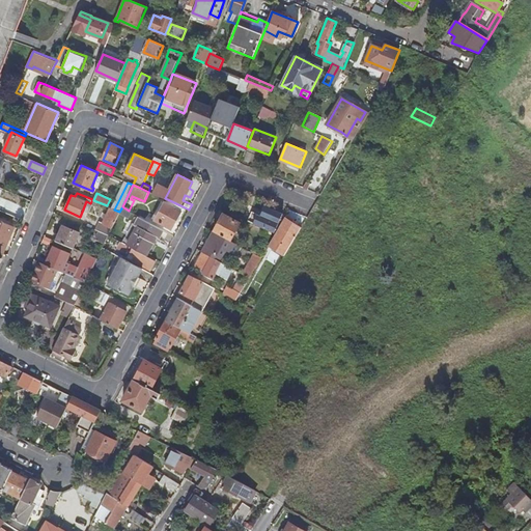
[(183,206),(165,198),(163,198),(162,200),(165,202),(158,215),(156,214),(152,218),(156,220),(171,228),(180,211),(183,206)]
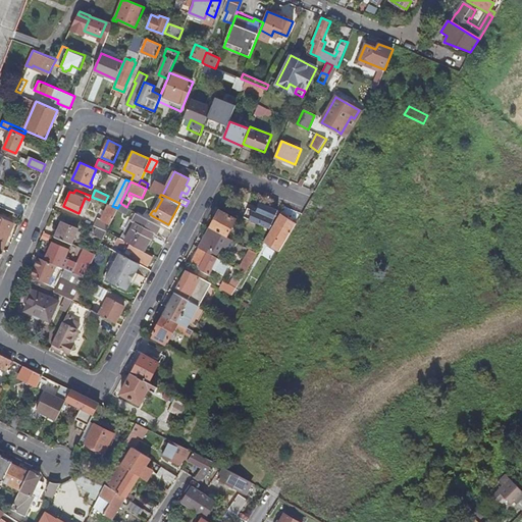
[(15,204),(3,199),(0,205),(13,211),(15,204)]
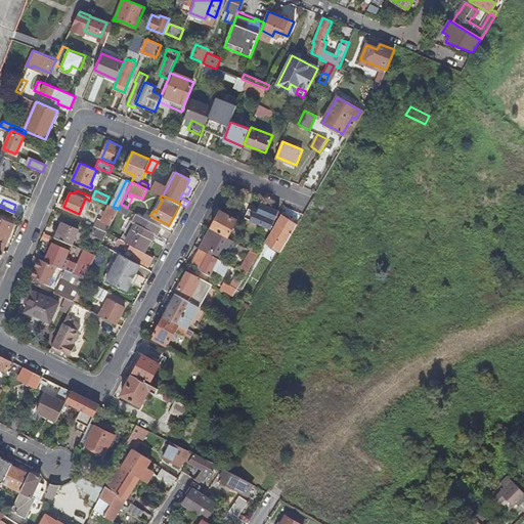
[(245,217),(257,224),(257,223),(270,229),(279,211),(261,203),(258,210),(250,206),(245,217)]
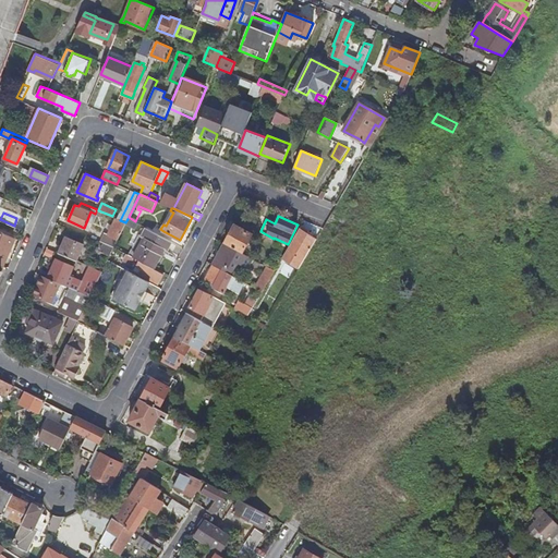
[(113,247),(125,222),(120,220),(114,218),(108,234),(108,235),(107,237),(104,235),(101,242),(107,244),(111,245),(113,247)]
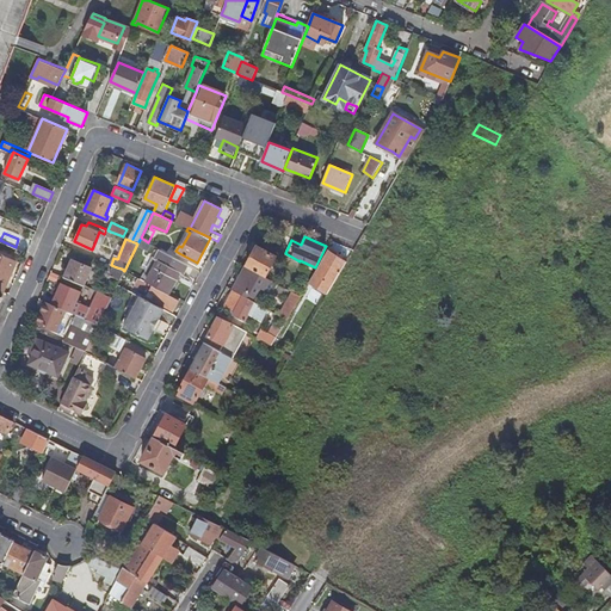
[(257,246),(246,266),(266,277),(277,257),(257,246)]
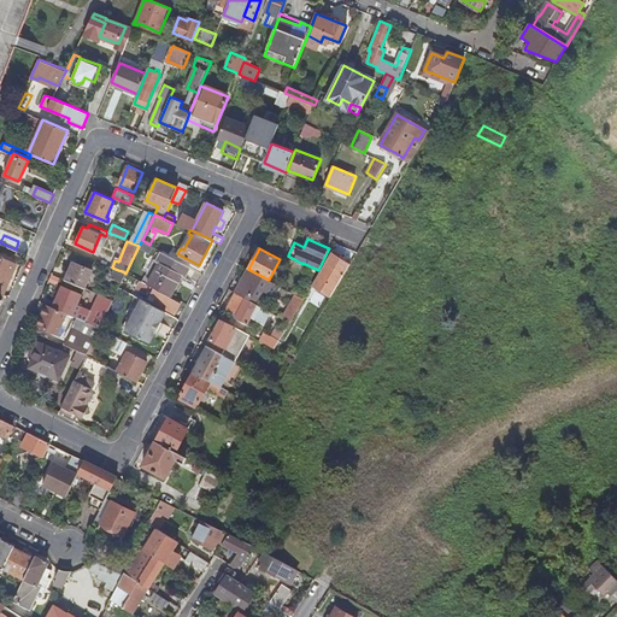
[(330,297),(350,265),(341,259),(342,257),(333,251),(318,272),(312,286),(330,297)]
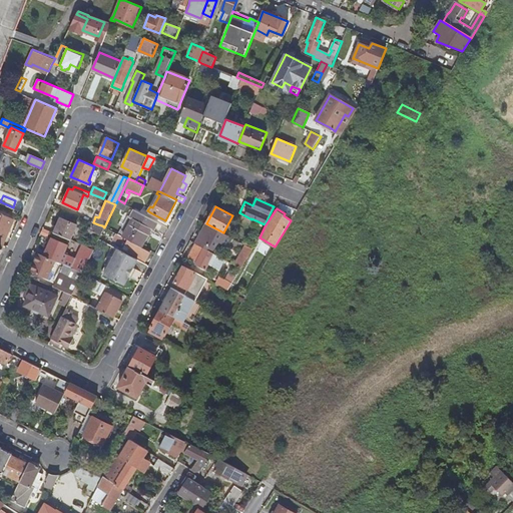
[(154,230),(158,221),(135,209),(131,217),(135,219),(131,225),(129,224),(122,237),(127,239),(141,247),(148,234),(146,233),(149,227),(154,230)]
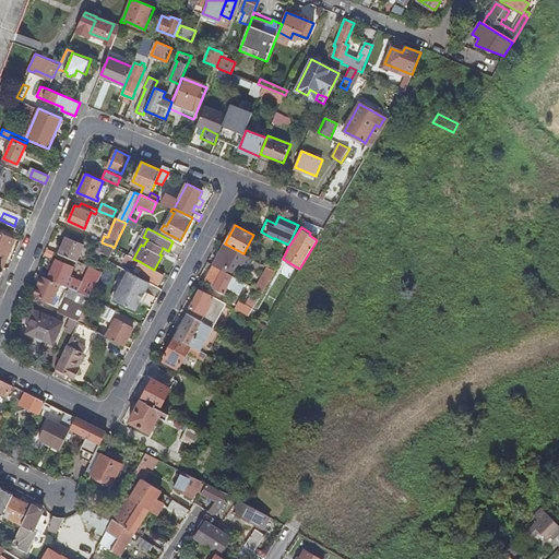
[(0,264),(3,266),(15,238),(0,232),(0,264)]
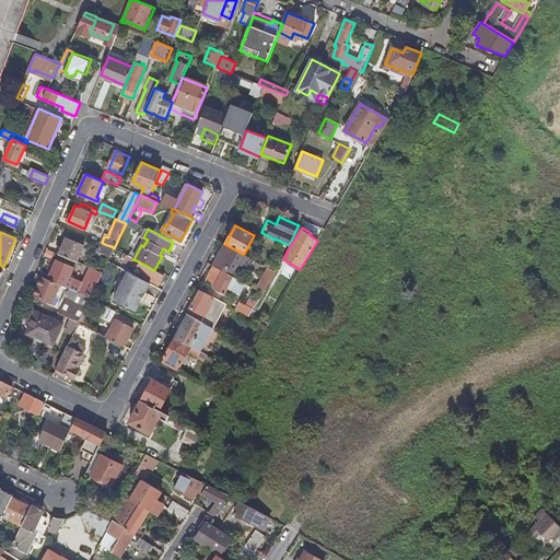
[(129,256),(133,259),(141,245),(143,246),(148,240),(143,237),(140,236),(129,256)]
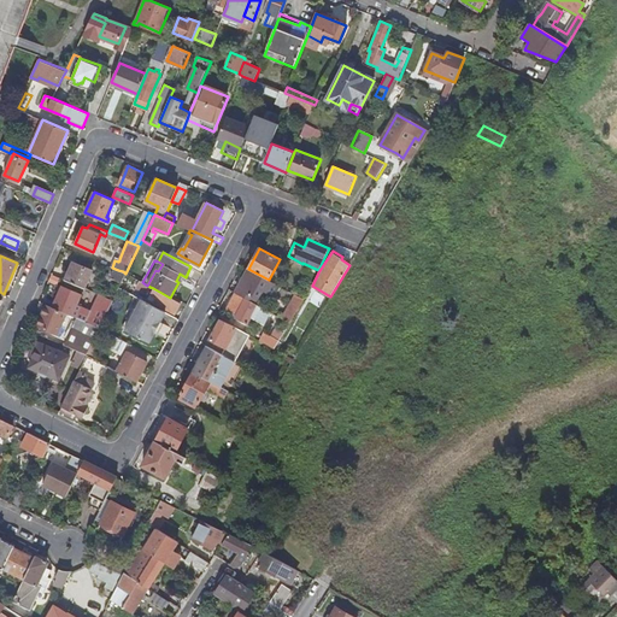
[(74,263),(65,280),(83,288),(92,271),(74,263)]
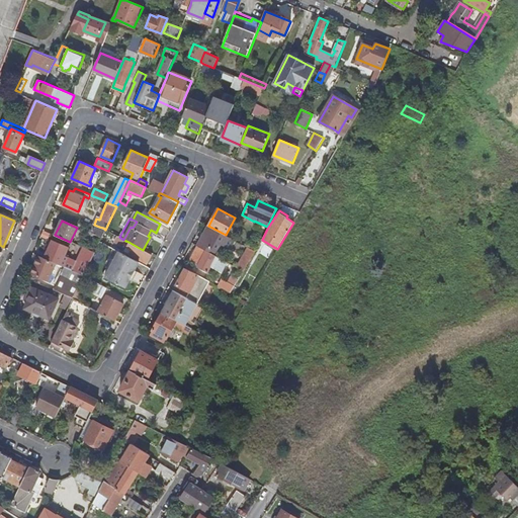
[(230,249),(235,241),(226,235),(208,226),(200,242),(198,246),(214,255),(220,244),(230,249)]
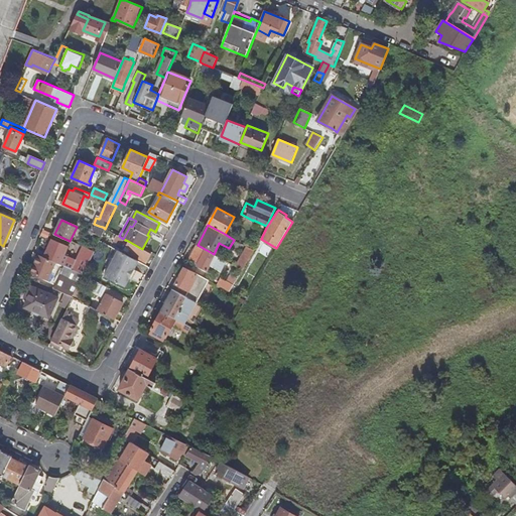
[(103,227),(99,226),(96,232),(102,235),(105,229),(103,227)]
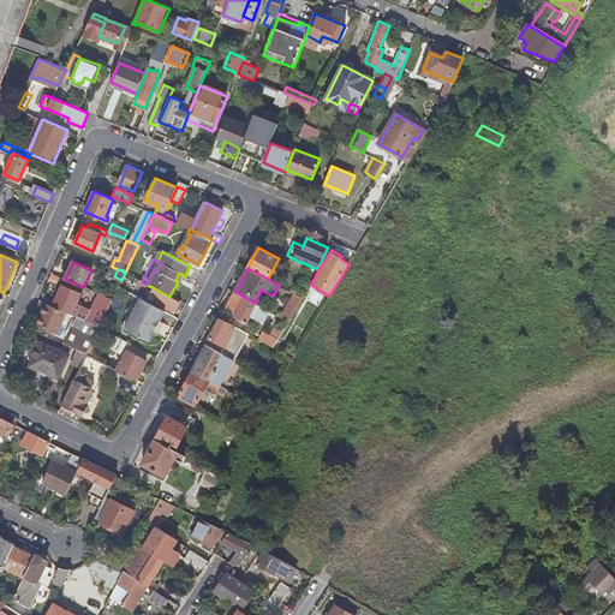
[(106,310),(107,310),(112,300),(99,294),(90,314),(78,308),(78,309),(75,306),(81,294),(61,286),(53,306),(87,322),(88,320),(99,326),(106,310)]
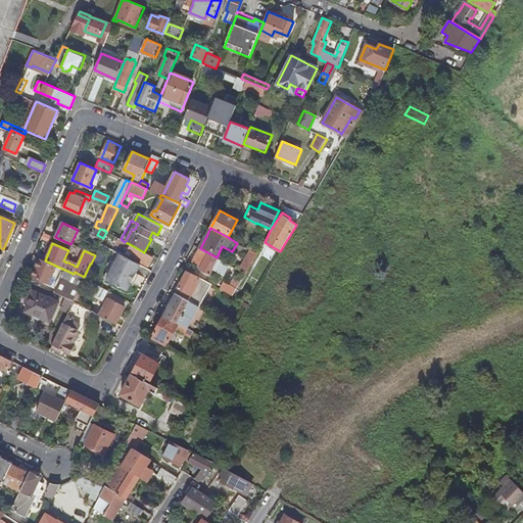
[(149,266),(153,256),(144,252),(130,244),(128,249),(133,252),(131,256),(149,266)]
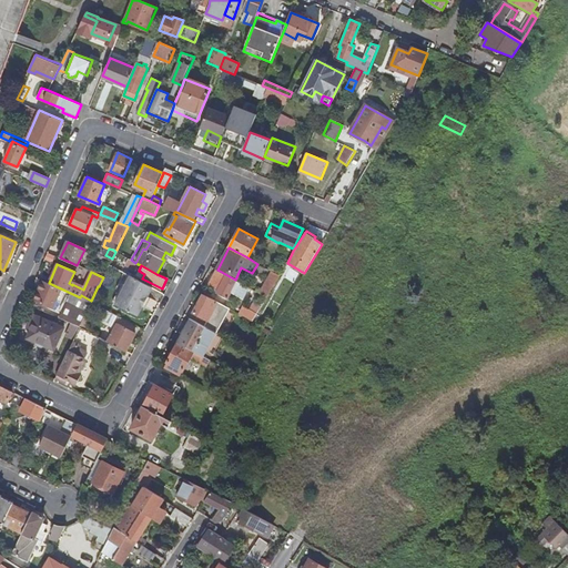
[(217,270),(216,270),(209,284),(213,286),(211,291),(214,292),(214,291),(216,292),(216,293),(227,298),(232,291),(236,293),(239,288),(245,292),(249,287),(235,280),(217,270)]
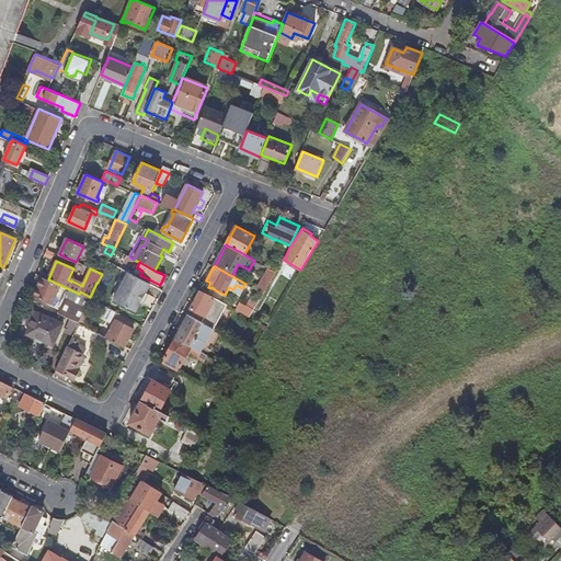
[(263,294),(276,272),(268,267),(255,289),(263,294)]
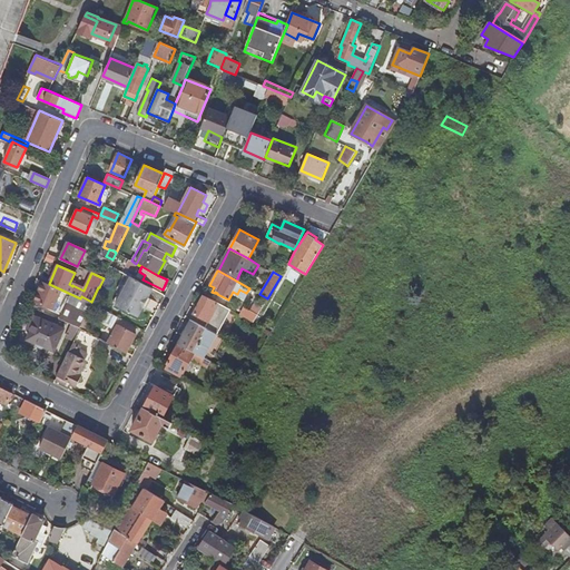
[(149,297),(154,288),(131,276),(117,305),(139,316),(144,307),(149,297)]
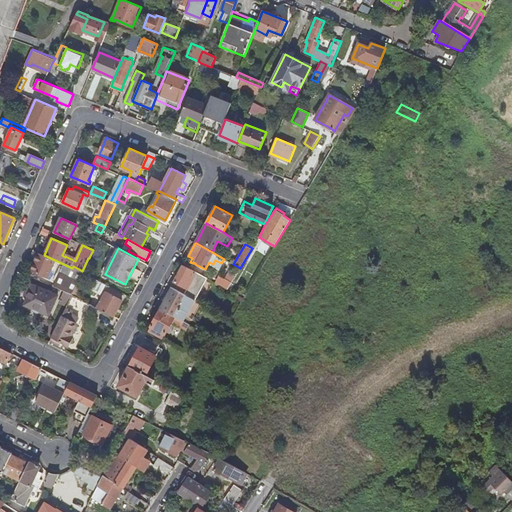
[(77,283),(82,272),(72,268),(44,255),(38,252),(31,270),(47,277),(52,266),(61,270),(53,286),(72,294),(77,283)]
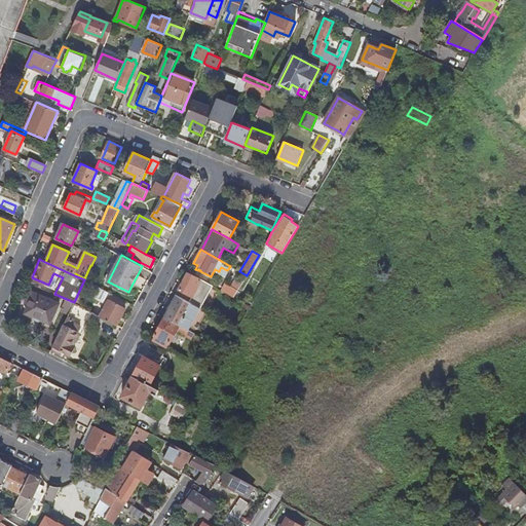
[(234,297),(237,290),(247,275),(239,271),(237,269),(234,275),(236,276),(234,280),(235,282),(233,287),(226,284),(223,291),(234,297)]
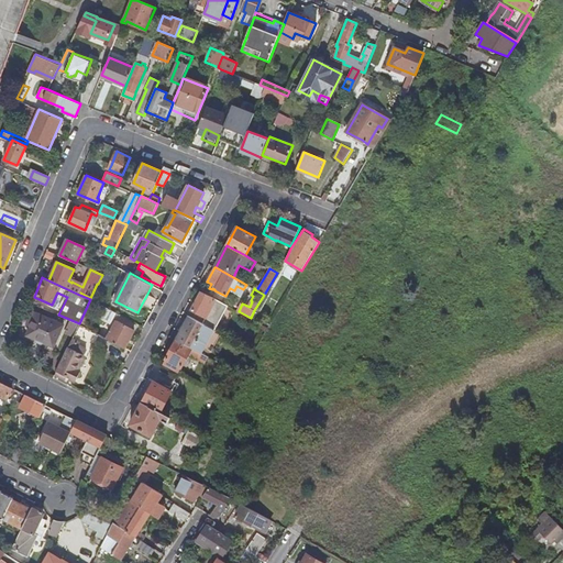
[(202,323),(214,330),(228,306),(202,291),(192,309),(206,317),(202,323)]
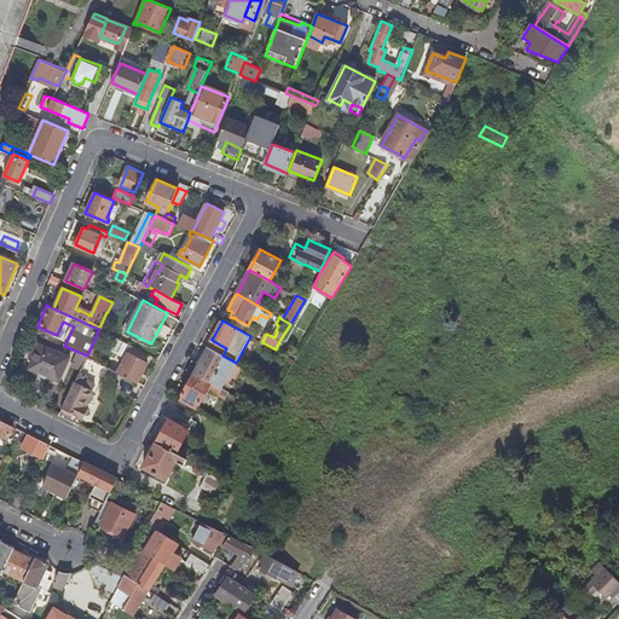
[(34,358),(40,343),(35,342),(29,356),(34,358)]
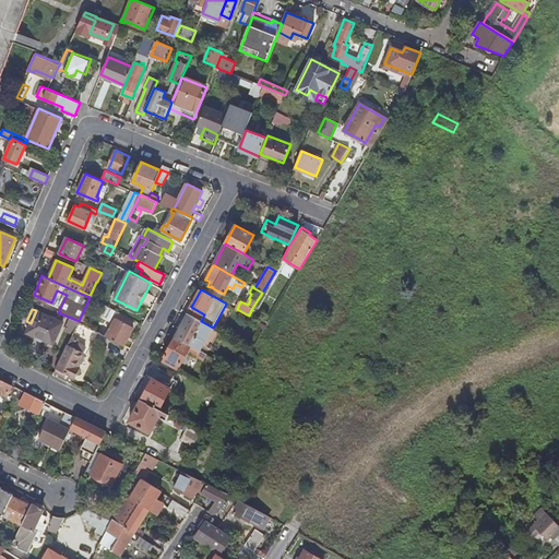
[(86,310),(84,309),(79,321),(83,323),(87,313),(86,312),(86,310)]
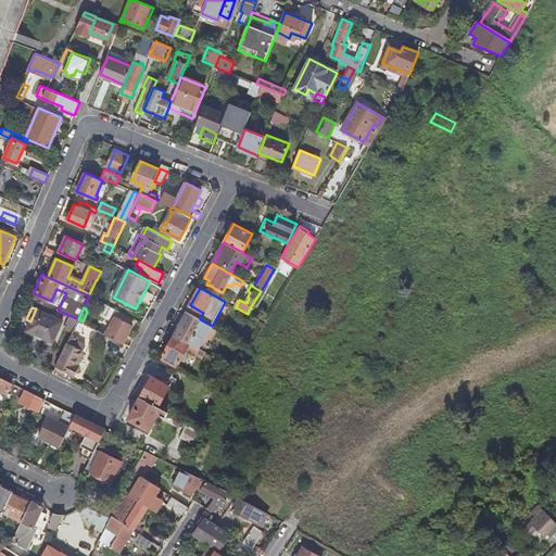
[(62,320),(36,308),(30,321),(26,330),(52,342),(62,320)]
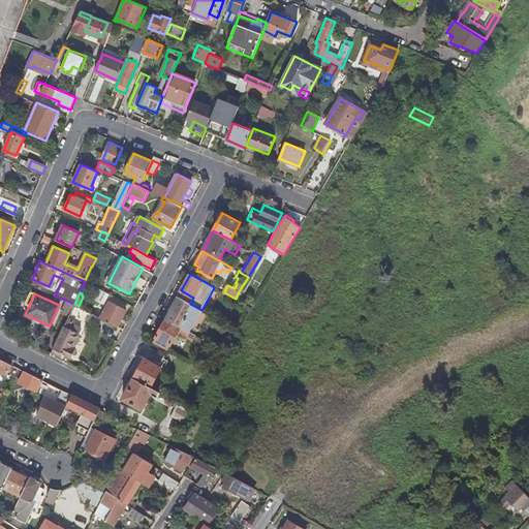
[(177,297),(165,319),(188,332),(195,336),(198,330),(187,323),(188,321),(191,322),(192,319),(195,321),(201,310),(190,304),(177,297)]
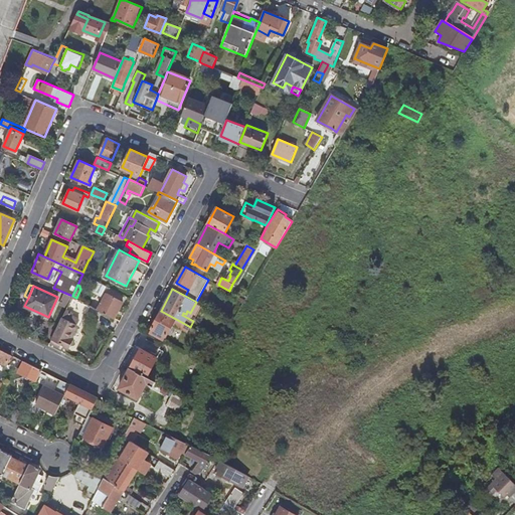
[(93,307),(114,318),(123,301),(107,293),(100,304),(99,303),(98,304),(95,303),(93,307)]
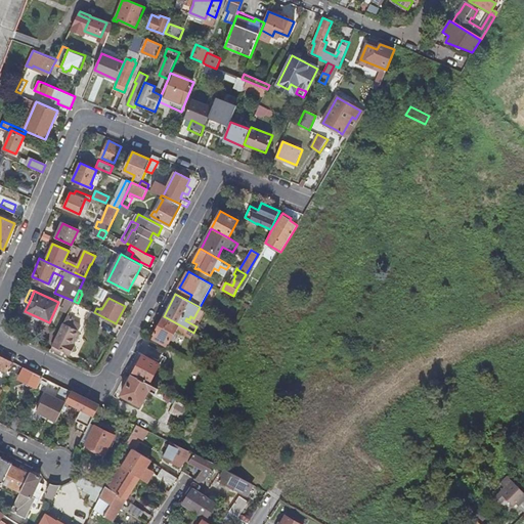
[(78,303),(74,301),(51,346),(60,350),(66,352),(64,353),(69,355),(74,346),(70,344),(77,331),(81,333),(91,311),(78,303)]
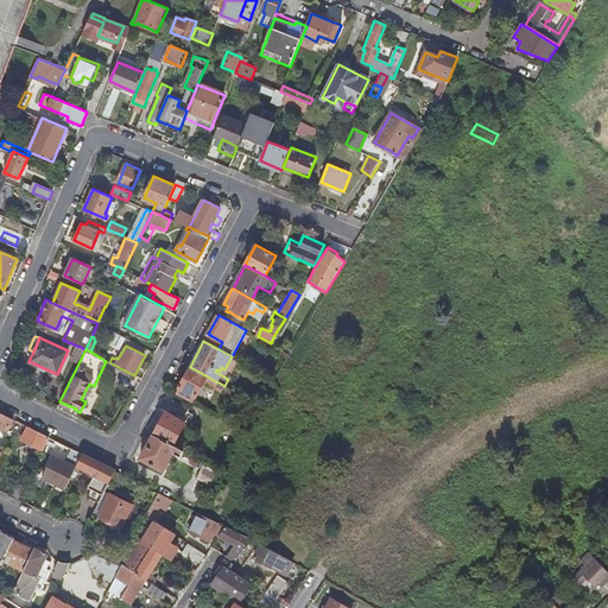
[(241,378),(248,381),(255,368),(248,365),(241,378)]
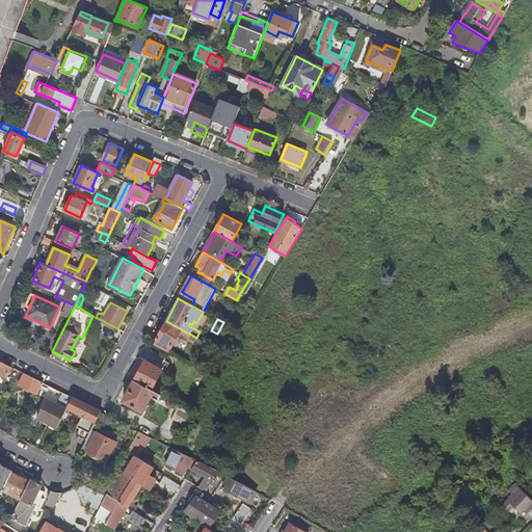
[(189,334),(166,321),(157,339),(171,347),(173,345),(175,346),(178,342),(175,340),(178,335),(186,339),(189,334)]
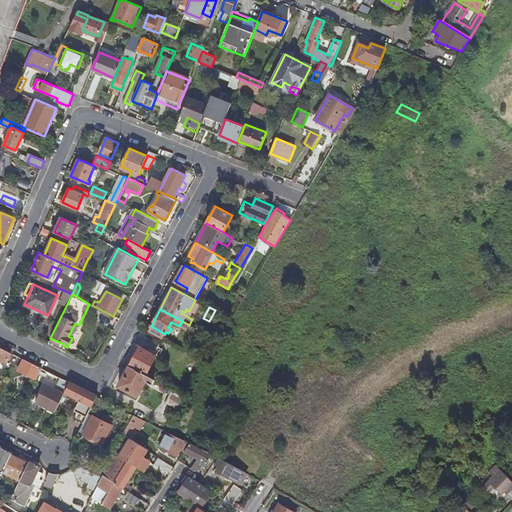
[(145,337),(129,366),(146,375),(156,356),(154,354),(159,344),(145,337)]
